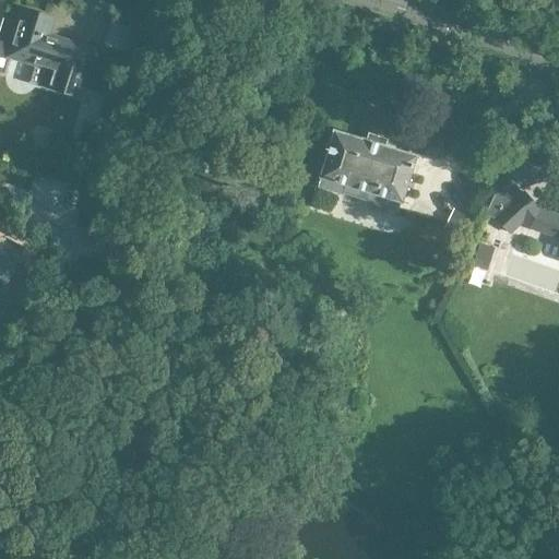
[(78,96),(92,48),(48,36),(54,19),(22,9),(18,23),(2,19),(0,26),(0,72),(6,74),(11,57),(42,67),(36,83),(78,96)]
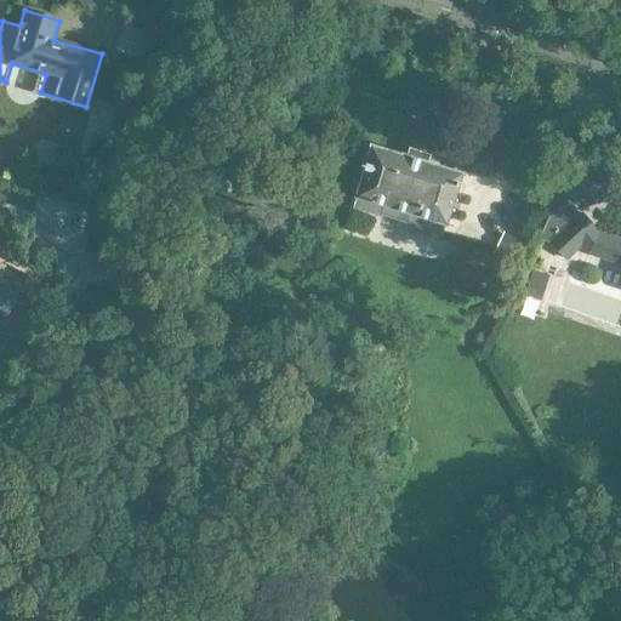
[(103,60),(101,85),(119,87),(121,62),(103,60)]
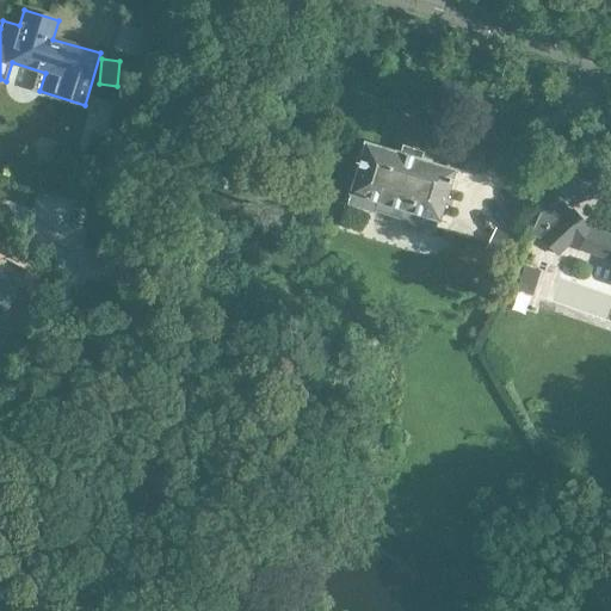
[(346,205),(436,232),(439,222),(456,172),(421,161),(425,152),(403,144),(401,155),(366,143),(346,205)]
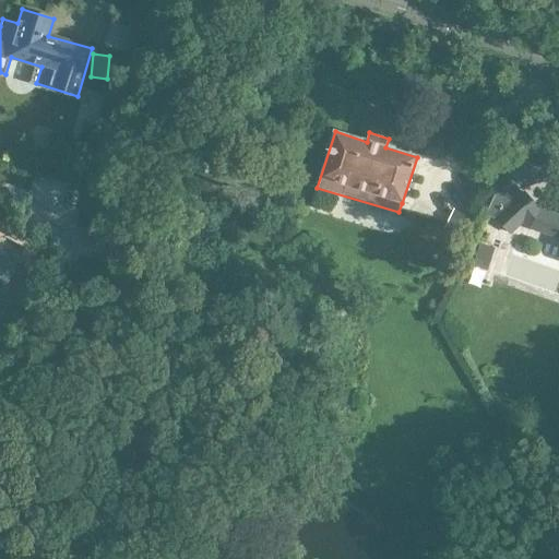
[(558,216),(542,211),(523,192),(521,194),(503,175),(486,216),(494,219),(510,237),(523,223),(528,229),(558,239),(558,216)]
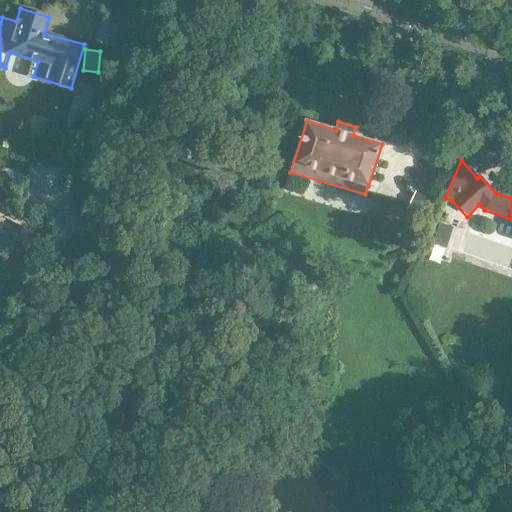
[(0,279),(2,277),(0,276),(0,255),(11,236),(0,229),(0,279)]
